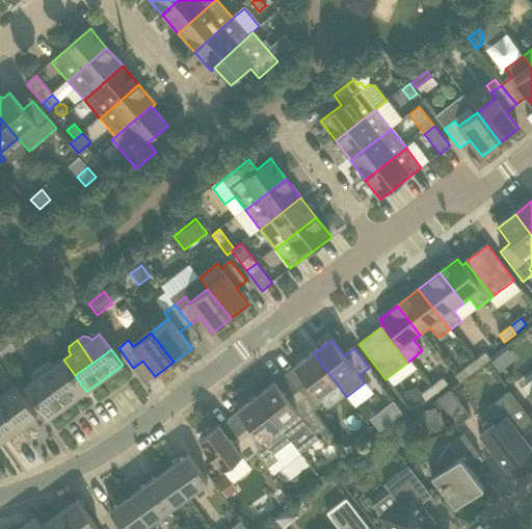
[(295,368),(302,377),(292,386),(296,392),(313,412),(323,403),(318,397),(337,384),(313,353),(295,368)]
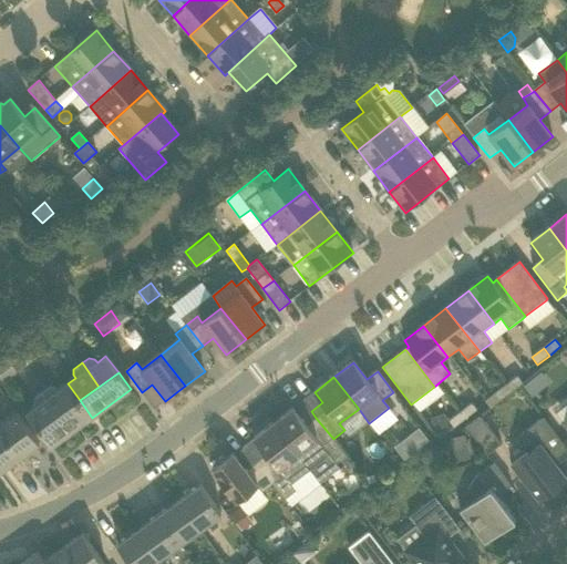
[(518,377),(506,386),(512,392),(523,383),(518,377)]
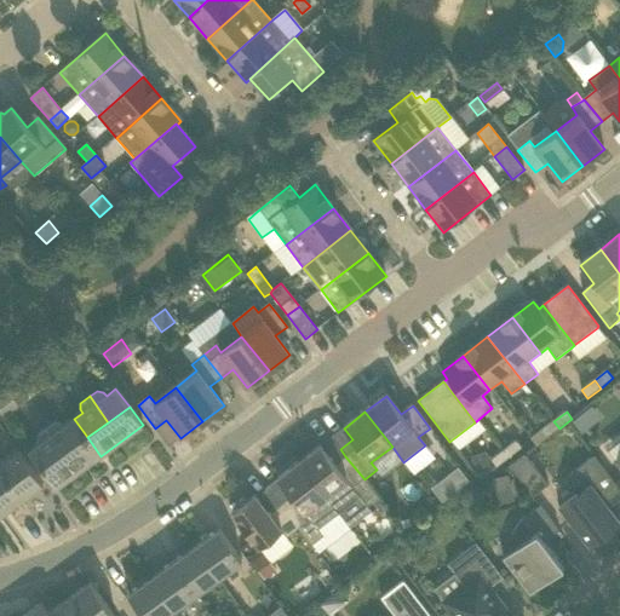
[(592,425),(583,413),(570,422),(579,435),(592,425)]
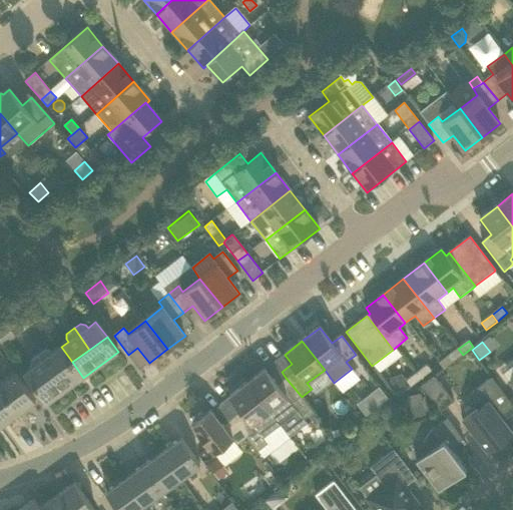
[(61,347),(53,353),(50,351),(45,349),(38,354),(54,376),(72,362),(61,347)]
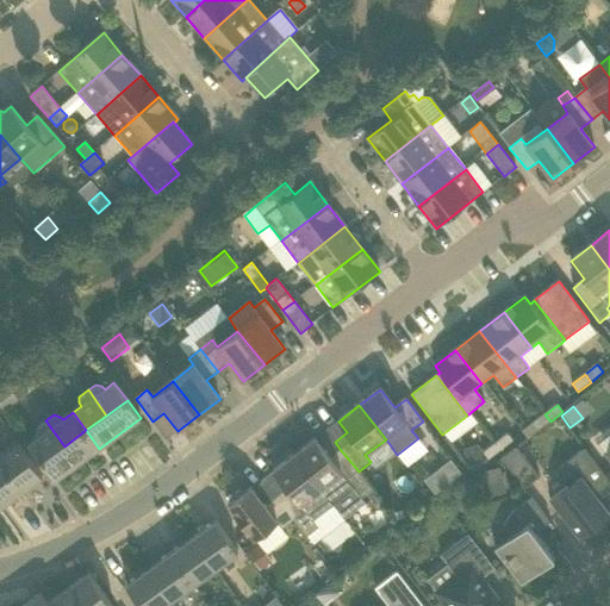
[(551,422),(545,414),(531,424),(537,431),(551,422)]
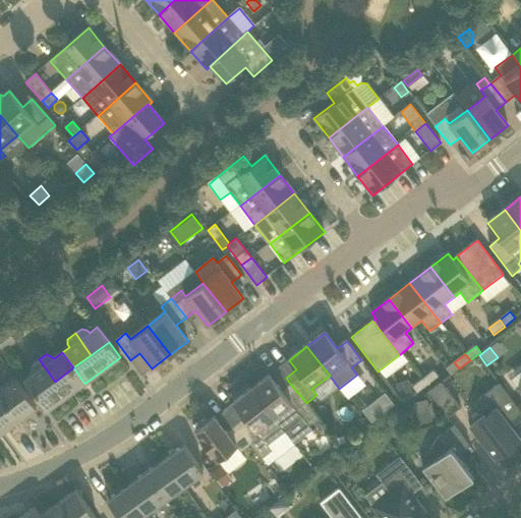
[(34,372),(25,379),(37,394),(55,382),(39,359),(33,364),(32,369),(34,372)]
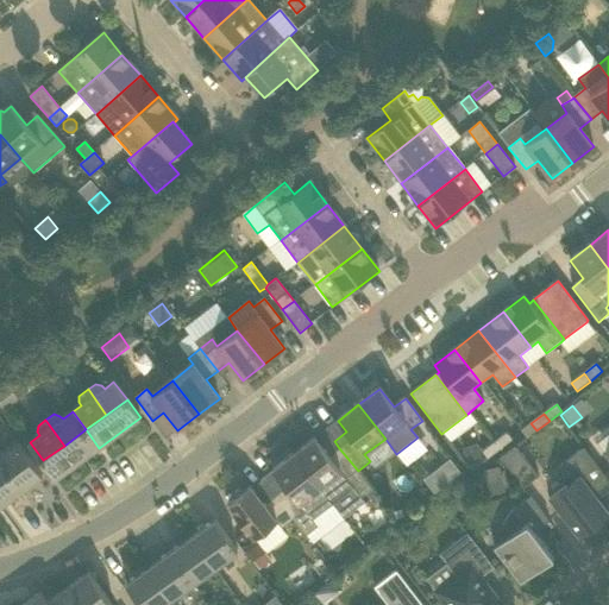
[(99,448),(86,429),(64,446),(43,460),(56,479),(99,448)]
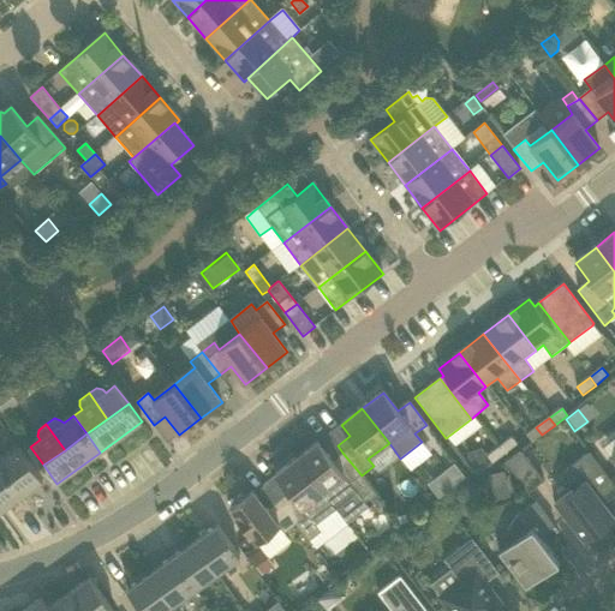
[(512,437),(500,447),(506,454),(518,444),(512,437)]
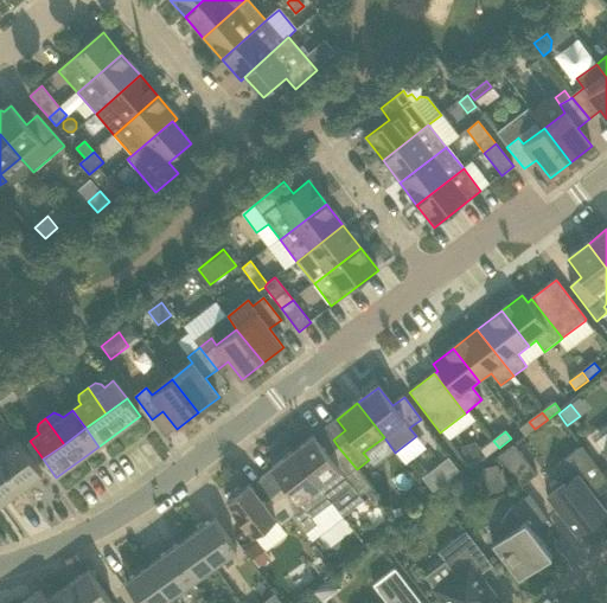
[(370,487),(356,469),(357,469),(338,447),(327,455),(314,437),(293,453),(331,502),(352,487),(359,496),(370,487)]
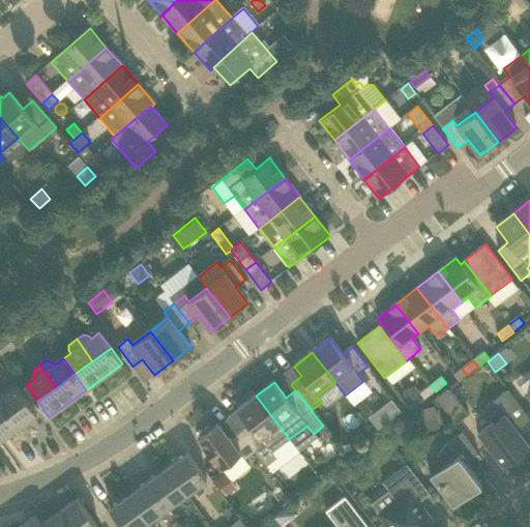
[(0,402),(19,429),(37,415),(16,385),(0,397),(0,402)]
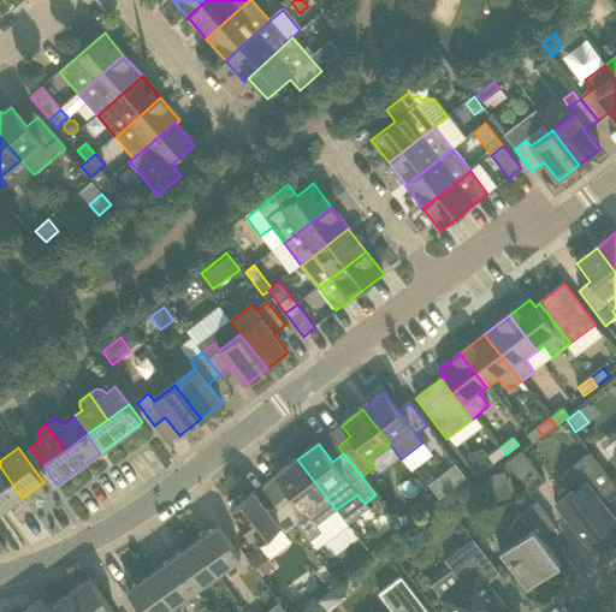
[(507,455),(501,447),(487,457),(493,464),(507,455)]
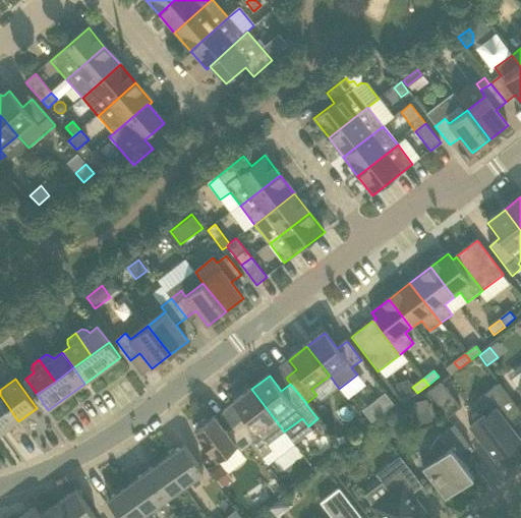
[(448,418),(461,408),(441,383),(427,392),(448,418)]
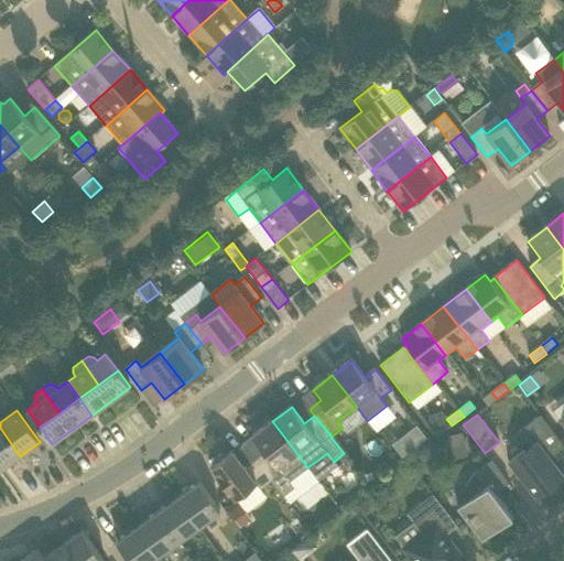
[(509,463),(535,499),(554,485),(552,482),(562,474),(554,463),(563,454),(563,445),(541,416),(513,435),(525,451),(509,463)]
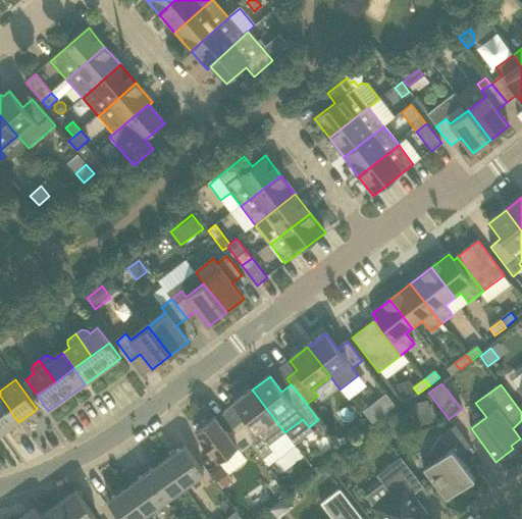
[(414,396),(411,385),(398,391),(402,400),(414,396)]
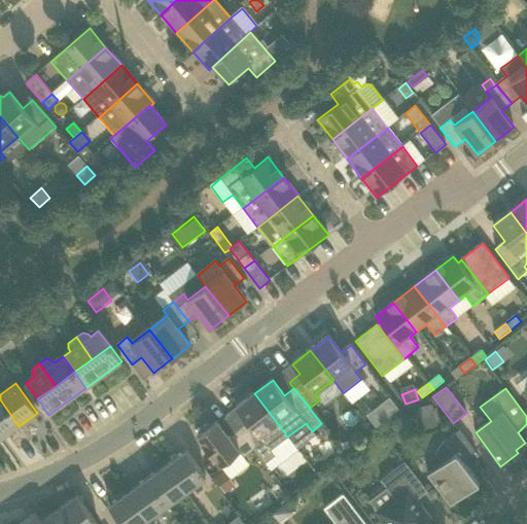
[(239,430),(253,450),(265,464),(275,456),(271,450),(287,437),(254,393),(236,408),(248,423),(239,430)]
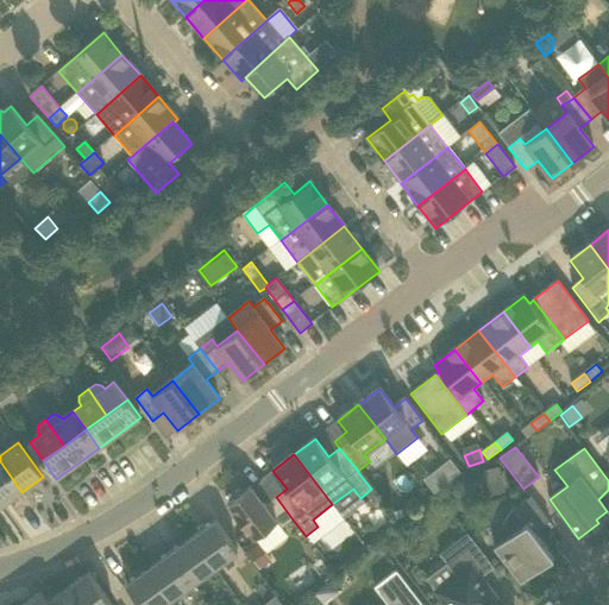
[(450,460),(440,468),(451,483),(460,474),(450,460)]
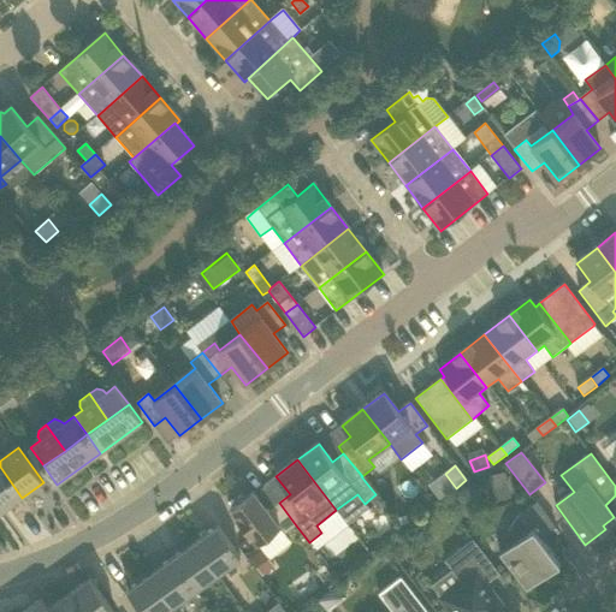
[(22,498),(0,467),(0,512),(22,498)]
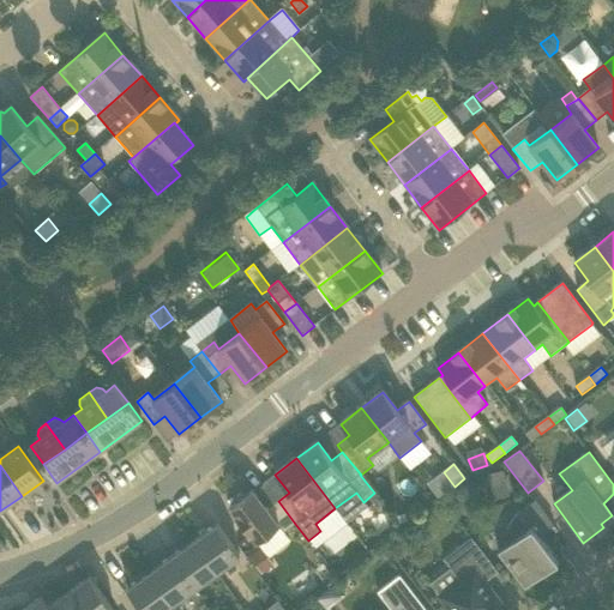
[(252,536),(258,543),(278,526),(284,533),(295,524),(278,501),(266,511),(253,491),(246,496),(244,493),(234,500),(238,503),(230,508),(235,517),(251,537),(252,536)]
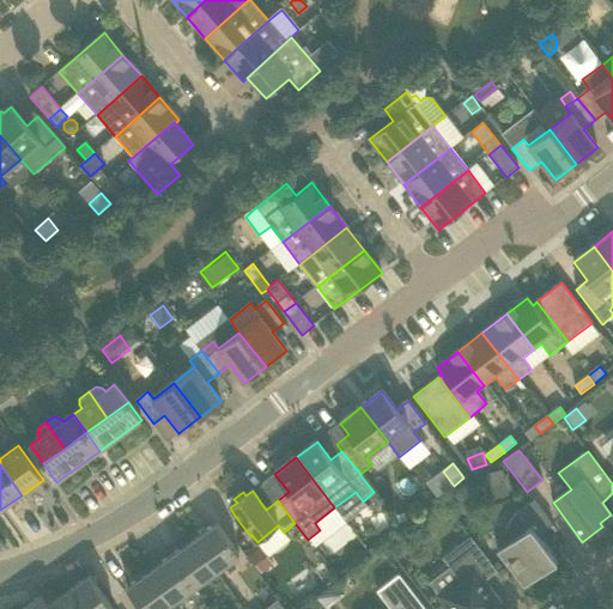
[(431,499),(425,491),(416,498),(423,506),(431,499)]
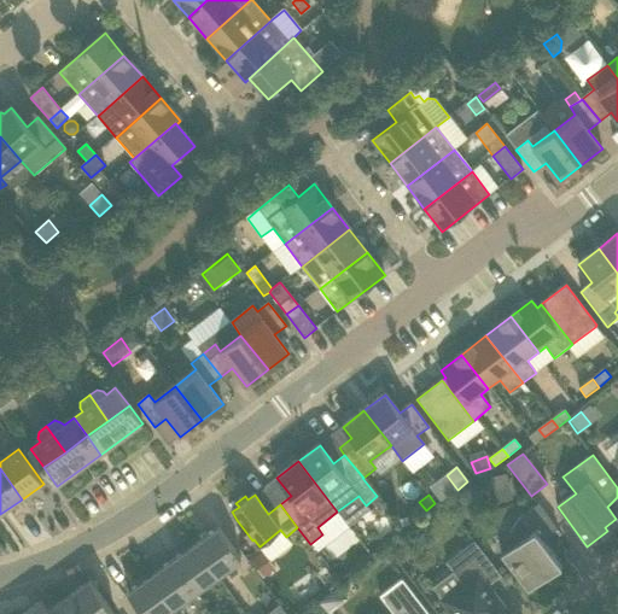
[(509,548),(501,557),(528,591),(553,572),(549,567),(558,561),(542,541),(557,530),(537,504),(514,522),(511,531),(511,543),(509,548)]
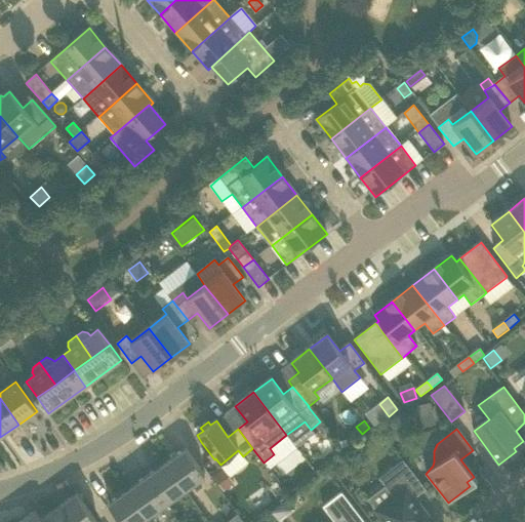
[(205,476),(186,450),(166,464),(186,490),(205,476)]
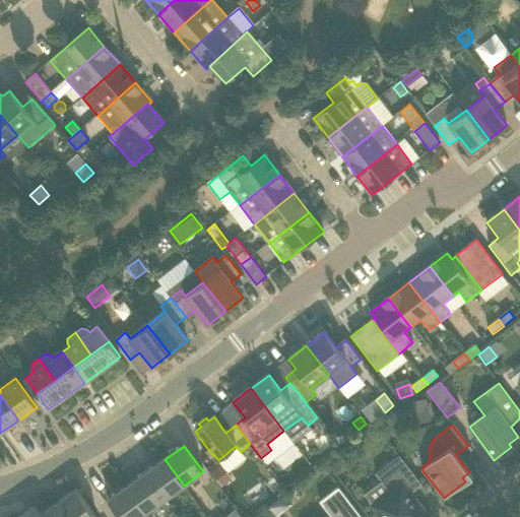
[(420,516),(426,513),(411,494),(421,486),(399,456),(376,474),(389,493),(374,505),(382,516),(420,516)]
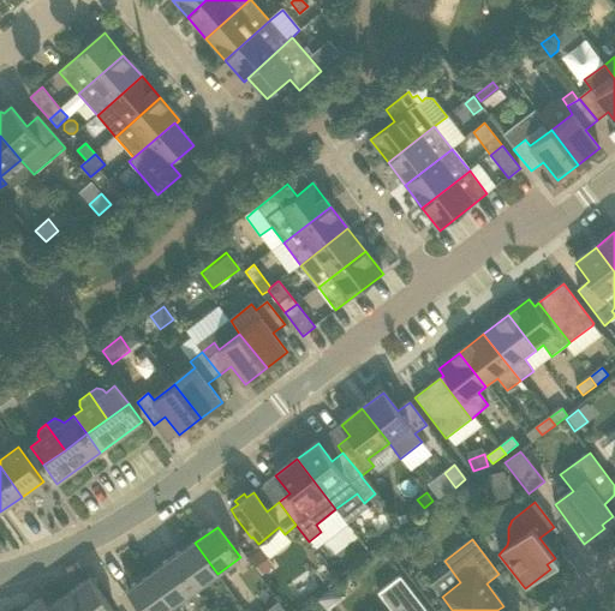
[(195,591),(218,574),(195,543),(173,559),(195,591)]
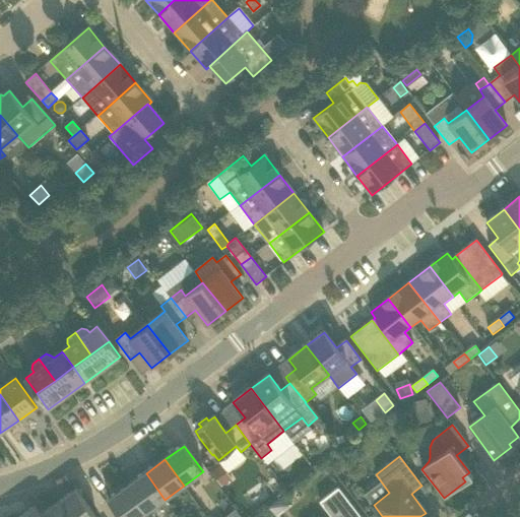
[(211,472),(222,488),(235,479),(222,463),(211,472)]
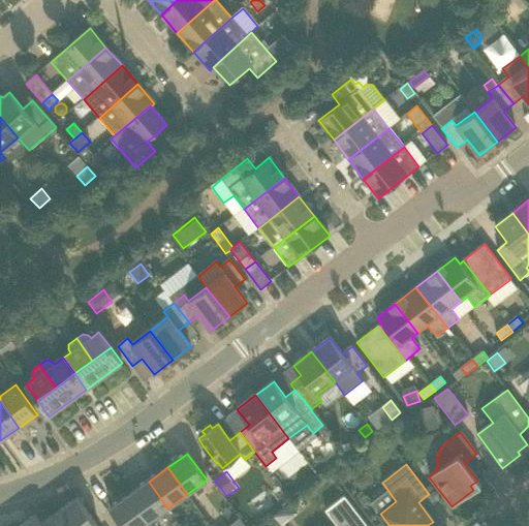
[(148,522),(167,508),(149,482),(129,495),(148,522)]
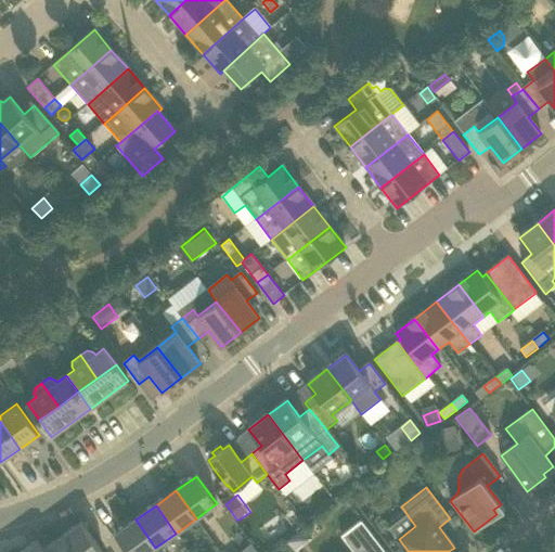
[(115,534),(127,551),(150,551),(155,548),(136,520),(115,534)]
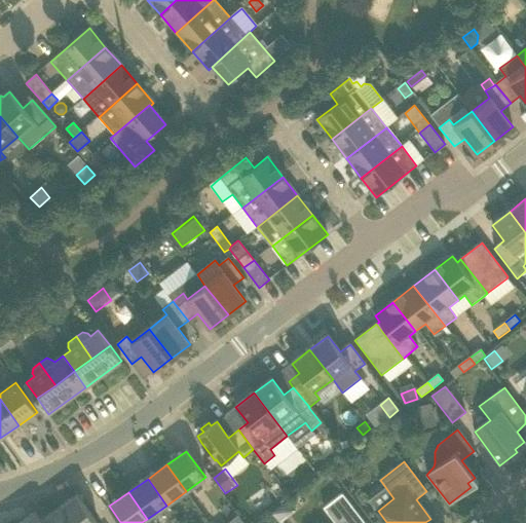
[(365,522),(342,493),(324,508),(335,522),(365,522)]
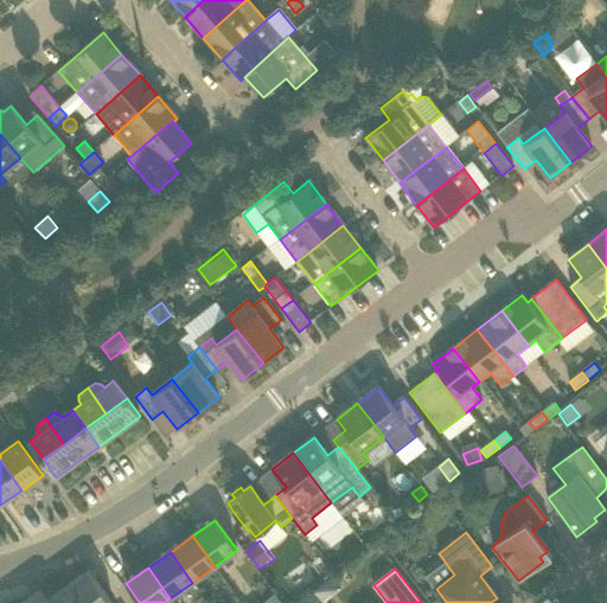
[(112,602),(89,571),(69,587),(80,602),(112,602)]
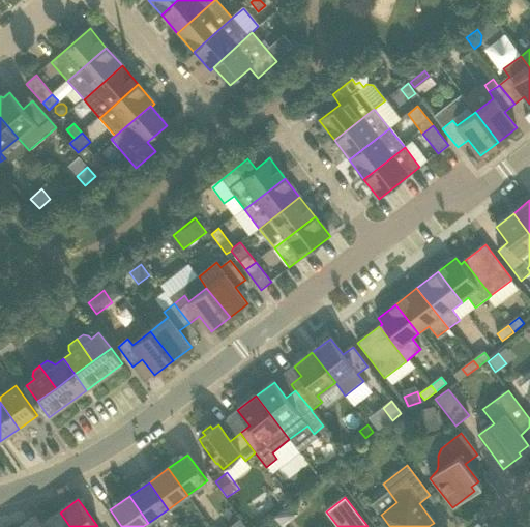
[(291,504),(273,517),(281,526),(285,526),(299,516),(291,504)]
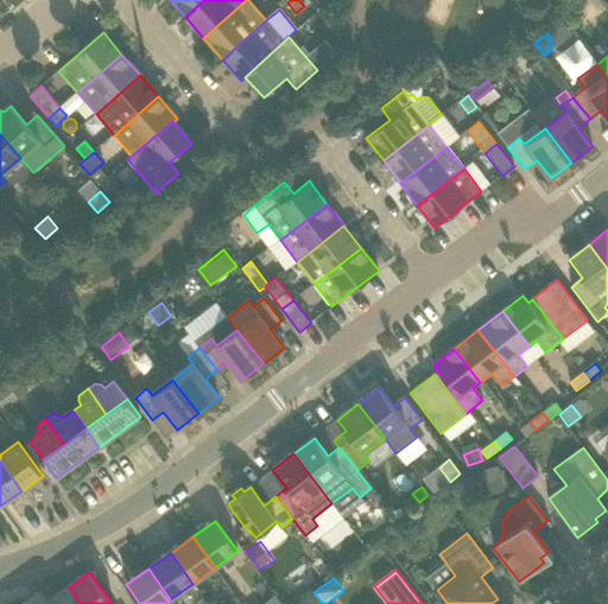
[(80,603),(69,587),(48,603),(80,603)]
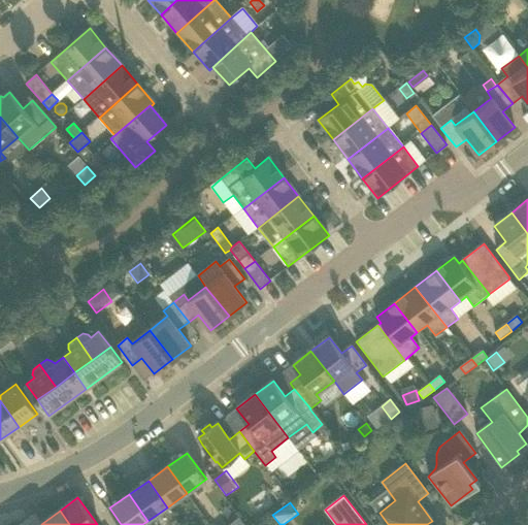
[(35,516),(23,524),(41,524),(35,516)]
